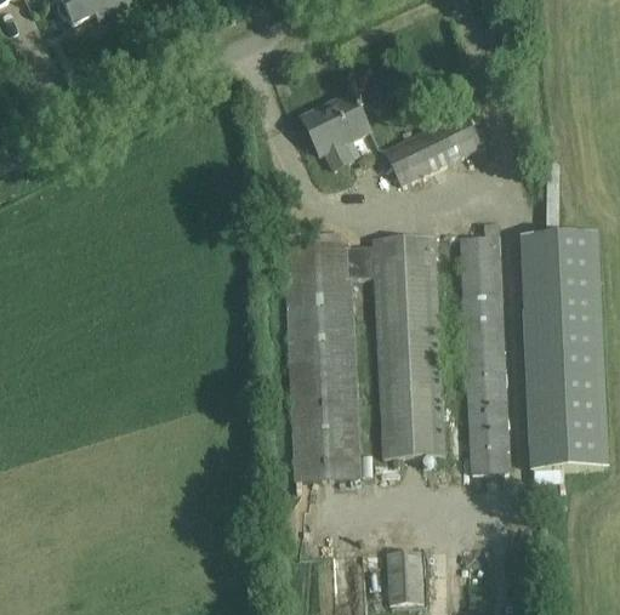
[(58,0),(56,6),(57,12),(61,17),(68,21),(70,24),(100,10),(104,20),(130,7),(126,0),(58,0)]
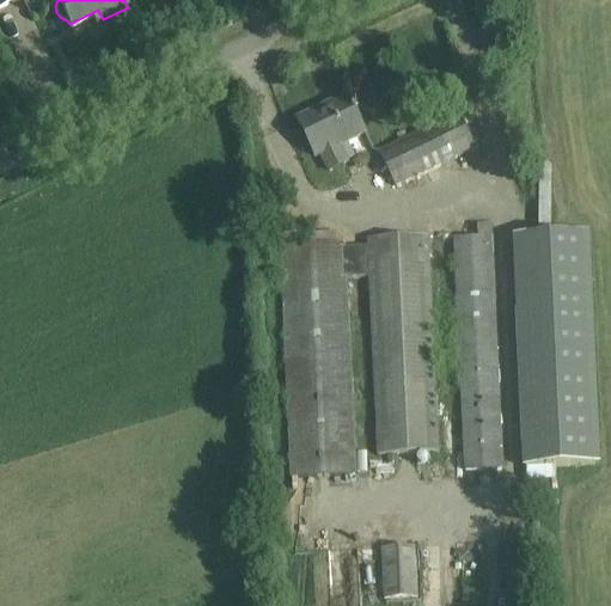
[(367,129),(356,108),(355,104),(353,105),(347,95),(297,116),(313,155),(321,152),(328,169),(348,159),(340,142),(367,129)]
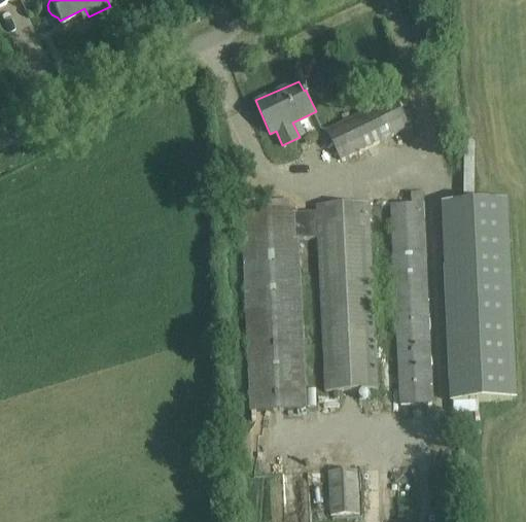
[(407,125),(401,114),(392,96),(326,128),(341,158),(407,125)]
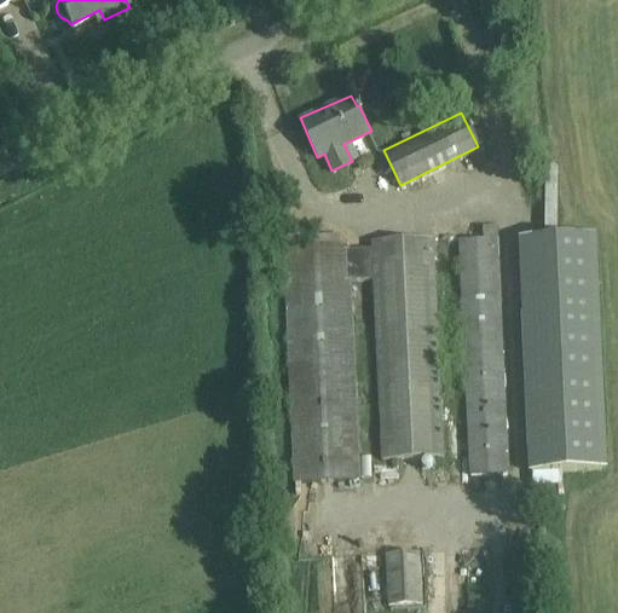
[(594,232),(518,236),(530,468),(606,464),(594,232)]
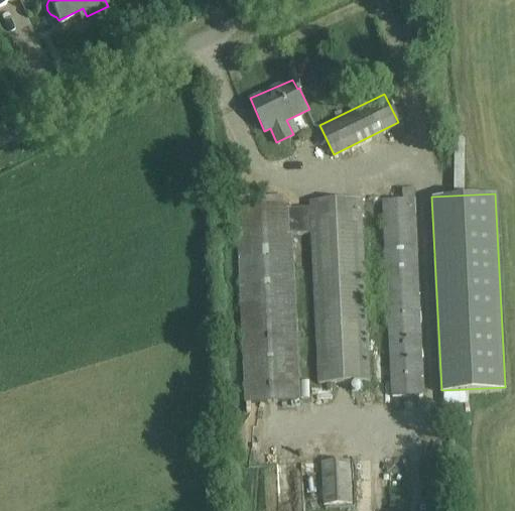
[(391,392),(421,391),(412,197),(382,198),(391,392)]
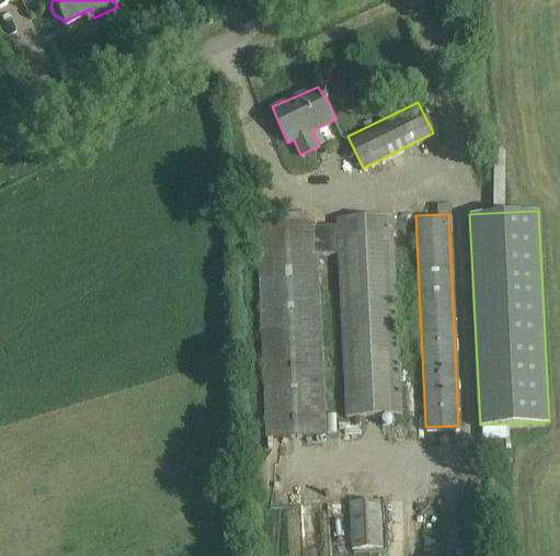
[(336,223),(338,251),(344,413),(402,410),(393,216),(336,218),(336,223)]
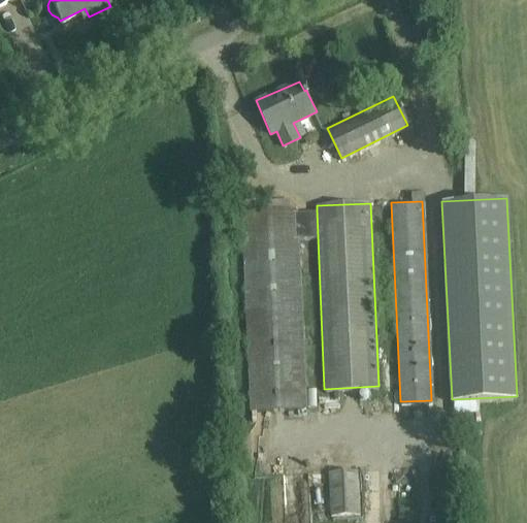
[(251,409),(304,405),(297,237),(296,210),(296,206),(241,209),(251,409)]
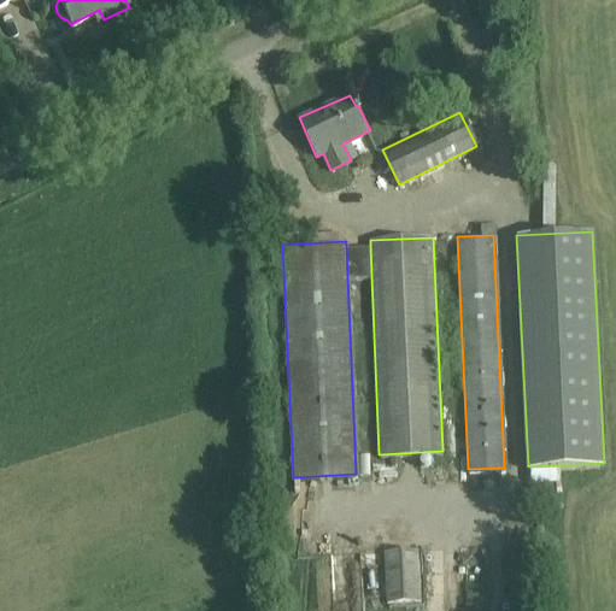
[(347,277),(371,276),(370,245),(346,246),(347,277)]
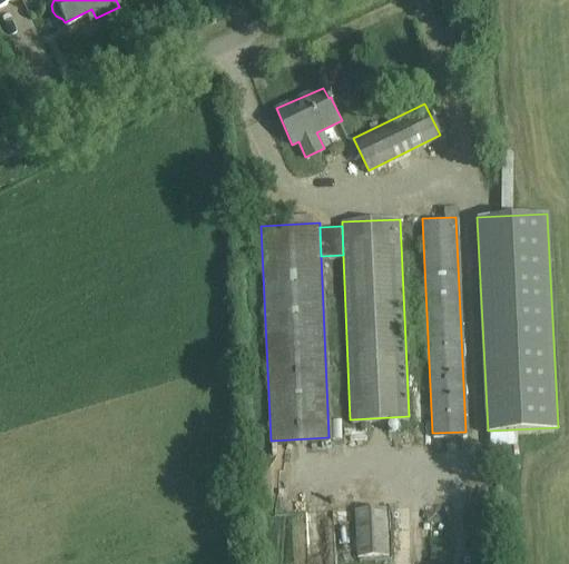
[(333,504),(333,562),(347,562),(347,504),(333,504)]
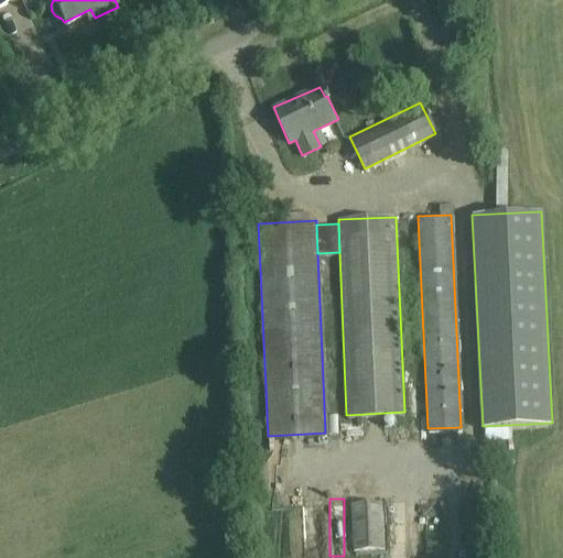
[(353,547),(383,546),(381,499),(350,501),(353,547)]
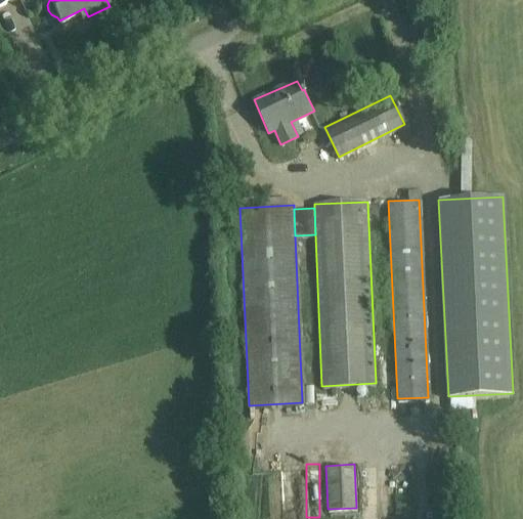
All buildings are outlined.
